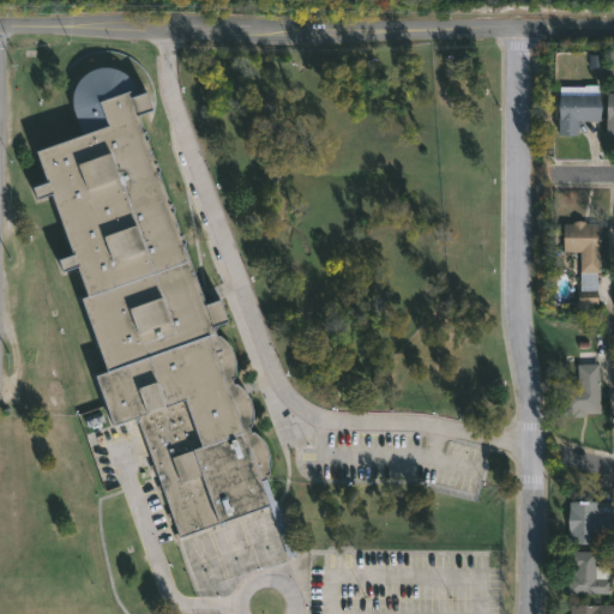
[(134,85),(137,91),(144,89),(150,107),(136,112),(142,130),(143,130),(146,137),(144,138),(152,161),(155,161),(157,169),(156,170),(167,202),(169,202),(172,210),(170,210),(179,234),(180,234),(184,242),(181,242),(203,304),(217,299),(226,320),(211,326),(215,336),(218,335),(224,339),(233,353),(235,371),(233,378),(230,379),(233,385),(235,384),(241,389),(250,401),(252,416),(250,426),(247,426),(250,433),(252,432),(259,437),(268,450),(270,465),(268,474),(265,475),(276,507),(278,506),(295,554),(287,557),(269,505),(179,537),(136,416),(110,425),(92,374),(104,371),(79,296),(85,294),(74,264),(60,269),(55,258),(71,252),(49,192),(34,197),(30,186),(44,181),(34,150),(80,133),(71,107),(71,96),(76,82),(86,71),(100,66),(113,67),(126,73),(134,85)]
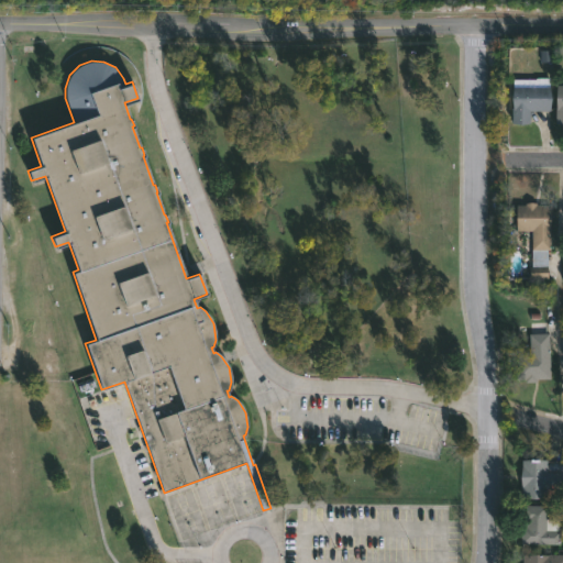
[(547,77),(550,80),(550,111),(530,110),(530,123),(511,122),(512,78),(534,78),(538,77),(547,77)]
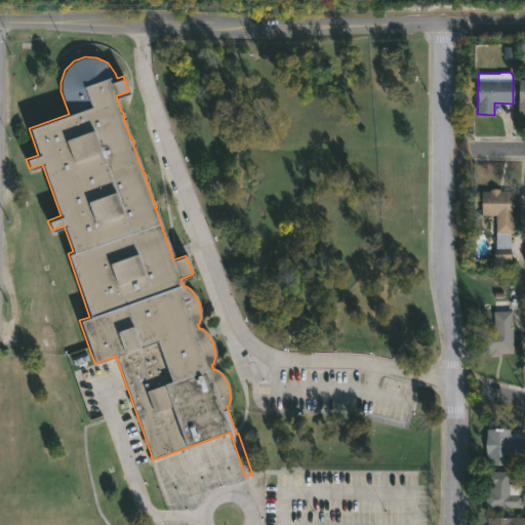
[(500,189),(500,191),(513,191),(513,232),(511,232),(511,248),(495,248),(495,221),(486,223),(486,215),(481,215),(481,191),(500,189)]
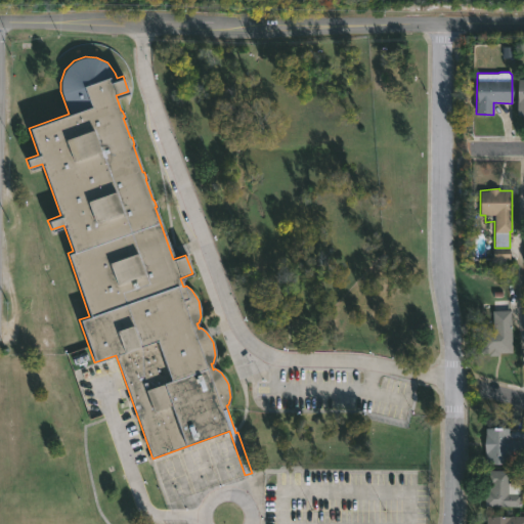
[(500,353),(500,355),(488,356),(488,353),(479,354),(479,329),(493,329),(492,311),(511,310),(512,353),(500,353)]
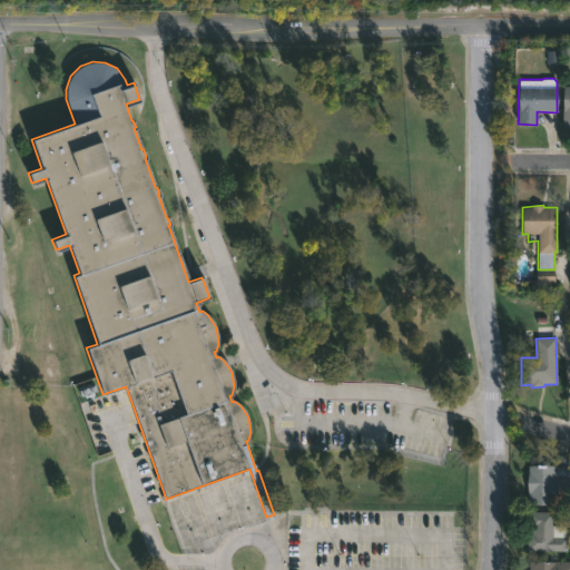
[(569,498),(553,498),(553,504),(528,503),(528,465),(569,467),(569,478),(569,479),(569,498)]
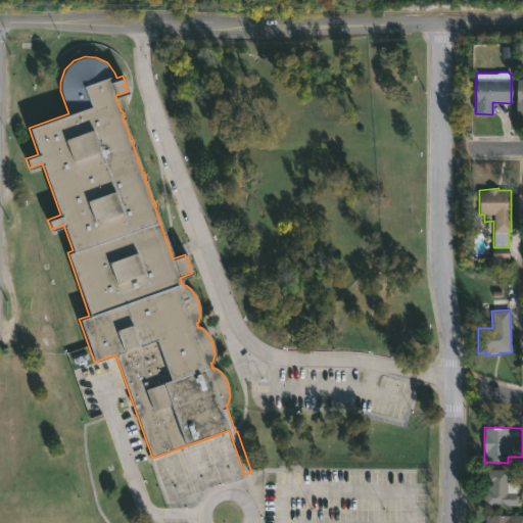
[(520,482),(519,507),(483,505),(484,489),(486,489),(487,484),(484,484),(484,469),(508,470),(507,482),(520,482)]
